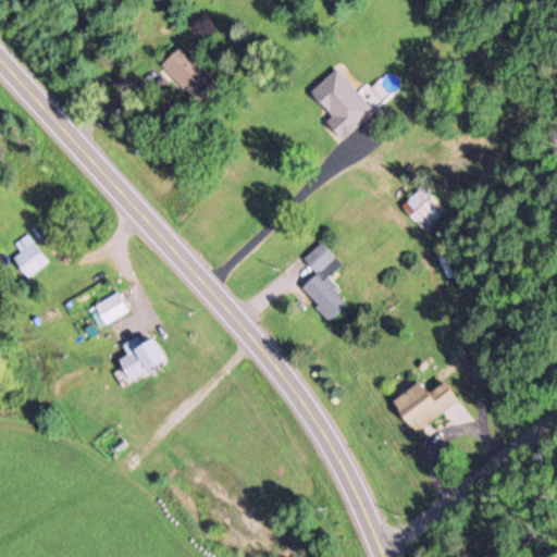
[(162,63),(202,109),(224,89),(184,45),(162,63)]
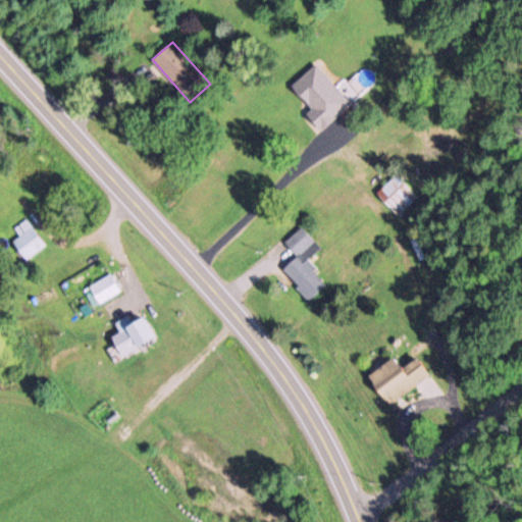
[(398,215),(417,196),(396,174),(376,194),(398,215)]
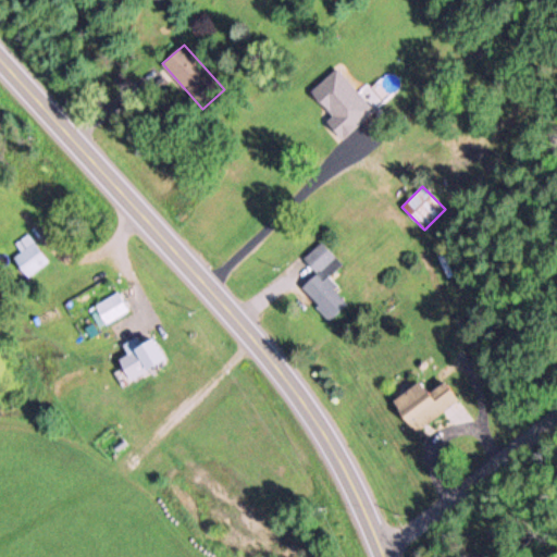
[(21,251),(12,258),(26,277),(48,262),(27,234),(14,243),(21,251)]
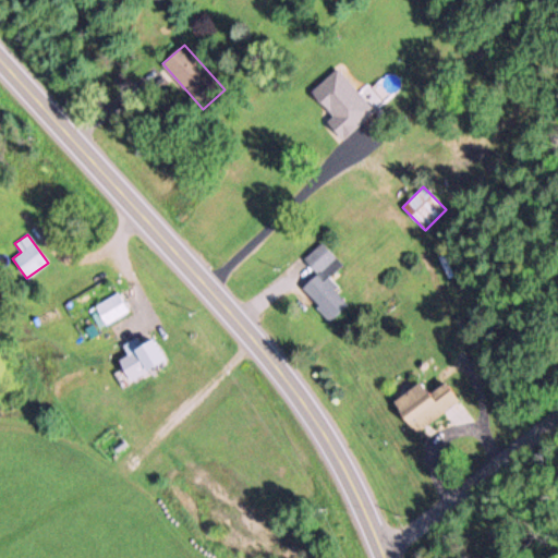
[(304,257),(317,274),(303,286),(330,320),(349,304),(327,278),(342,266),(323,242),(304,257)]
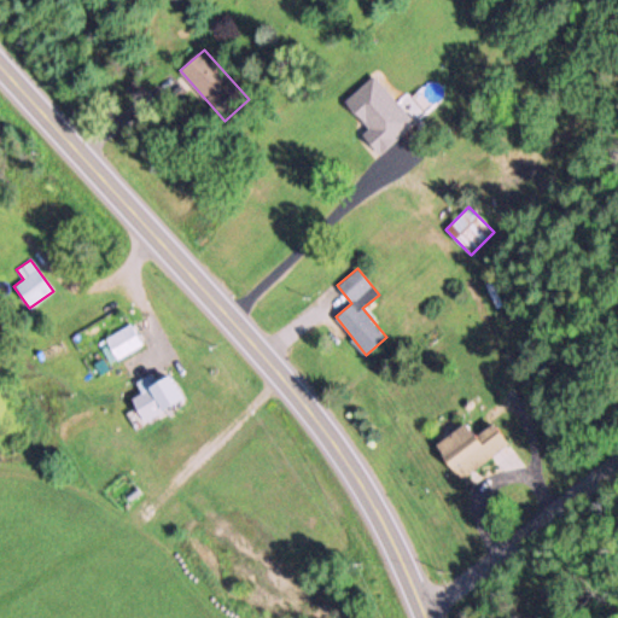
[(103,340),(116,360),(144,343),(130,322),(103,340)]
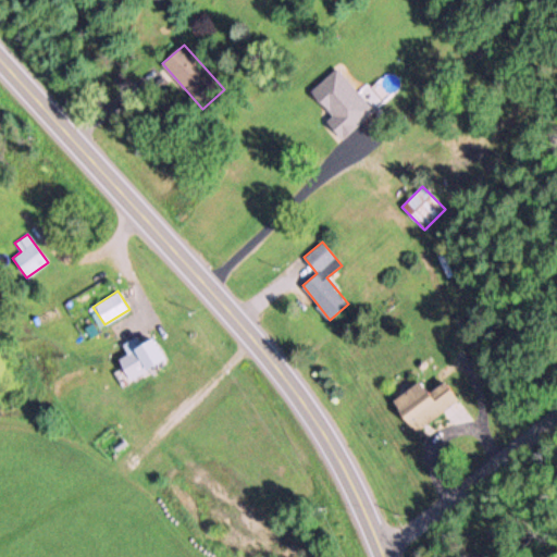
[(128,355),(120,358),(128,379),(164,362),(150,330),(123,342),(128,355)]
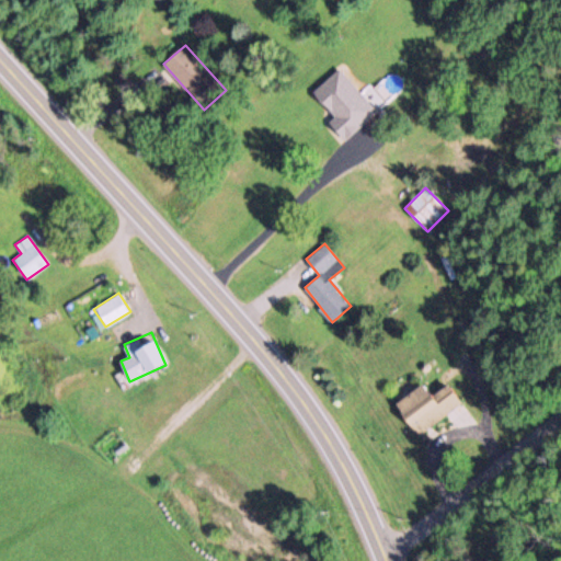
[(396,403),(416,435),(462,404),(449,385),(431,397),(423,385),(396,403)]
